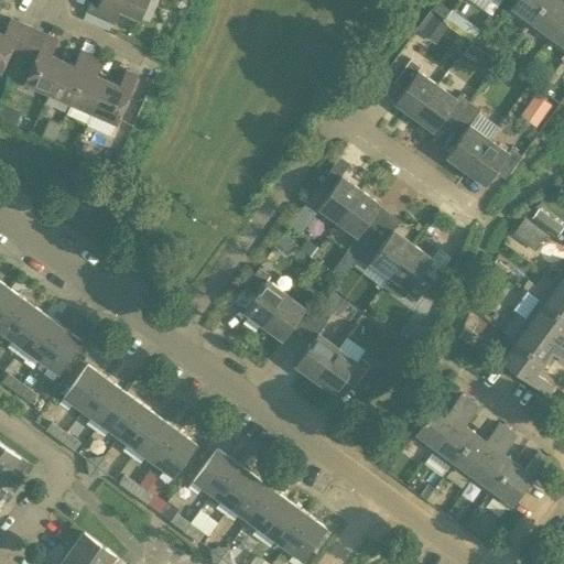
[(145,0),(100,0),(100,1),(98,0),(90,0),(86,11),(112,23),(118,10),(138,19),(145,0)]
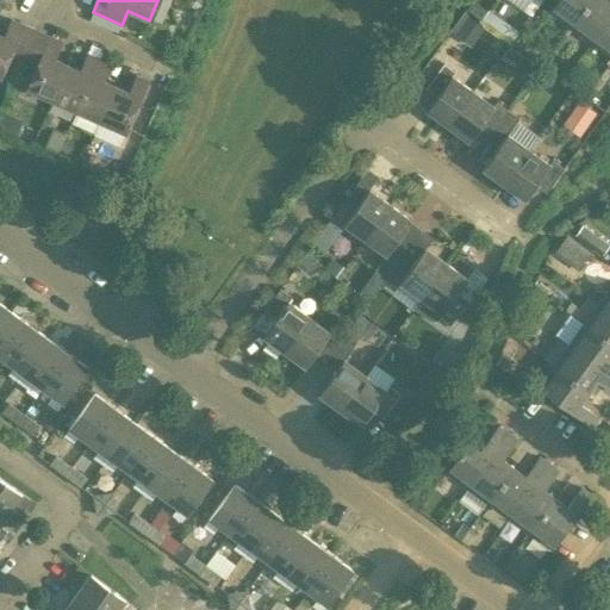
[(571,27),(590,0),(558,0),(549,12),(571,27)]
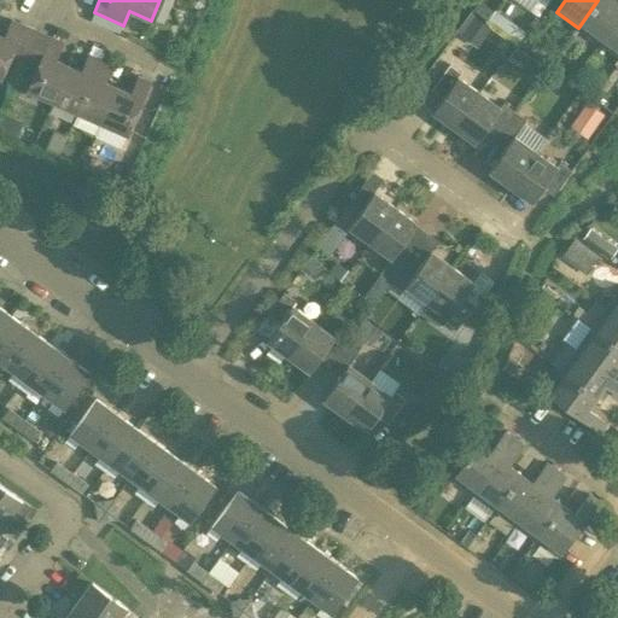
[(614,0),(598,0),(578,28),(600,44),(617,18),(617,0),(617,1),(614,0)]
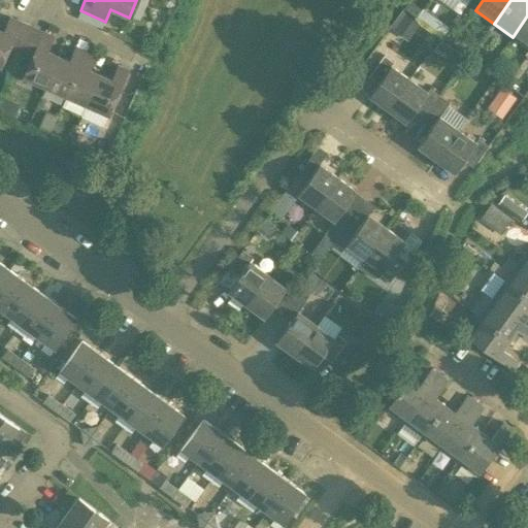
[(418,15),(436,29),(441,22),(423,8),(418,15)]
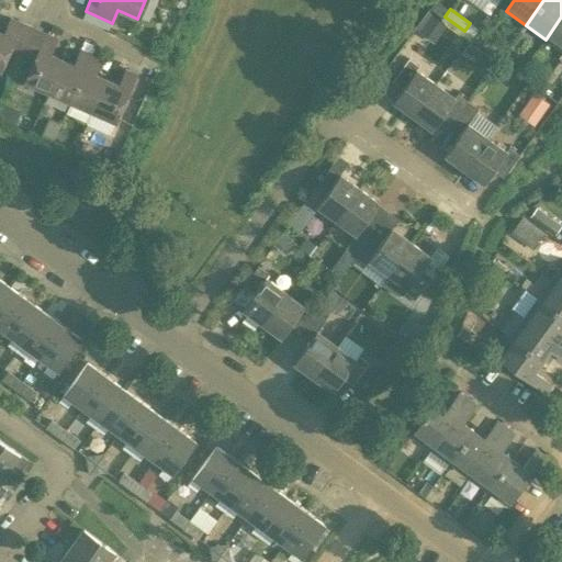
[(431,15),(418,33),(434,43),(446,25),(431,15)]
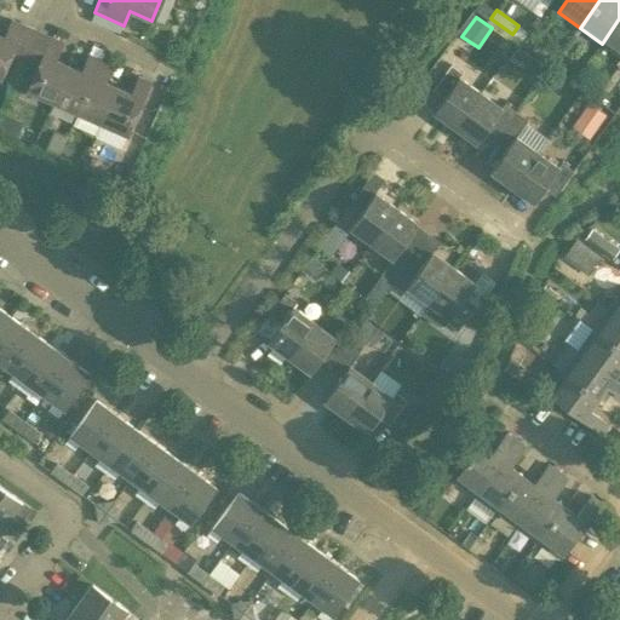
[(619,18),(602,44),(619,56),(619,18)]
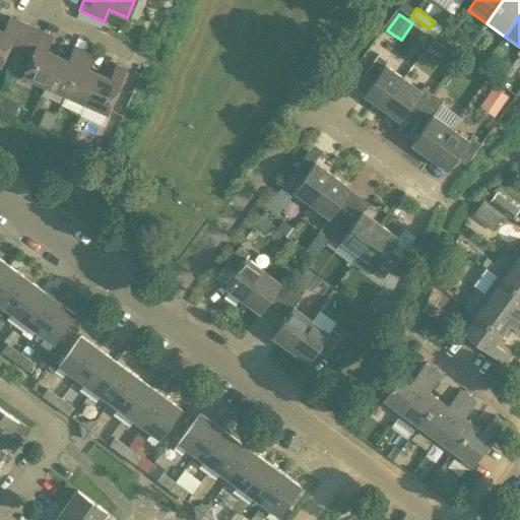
[(3,31),(0,30),(0,66),(8,48),(20,53),(31,26),(20,21),(19,22),(9,17),(3,31)]
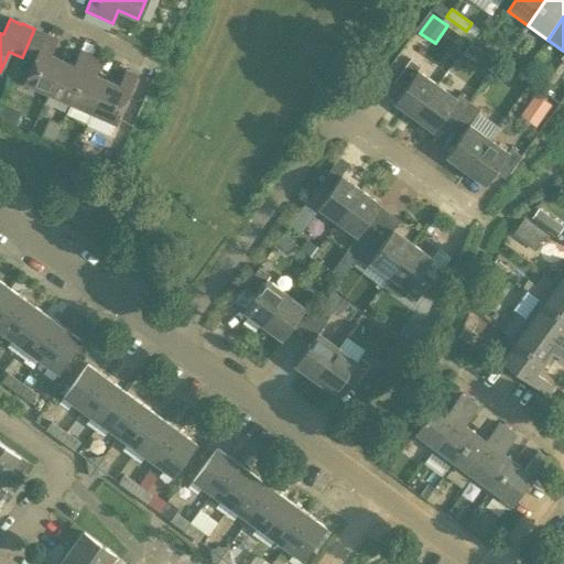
[(46,94),(62,61),(50,55),(56,40),(45,34),(23,84),(46,94)]
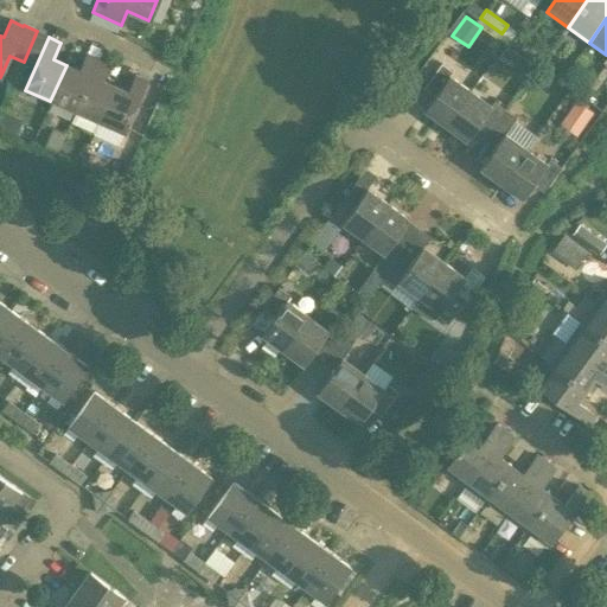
[(78,70),(66,65),(50,101),(75,112),(97,59),(87,53),(78,70)]
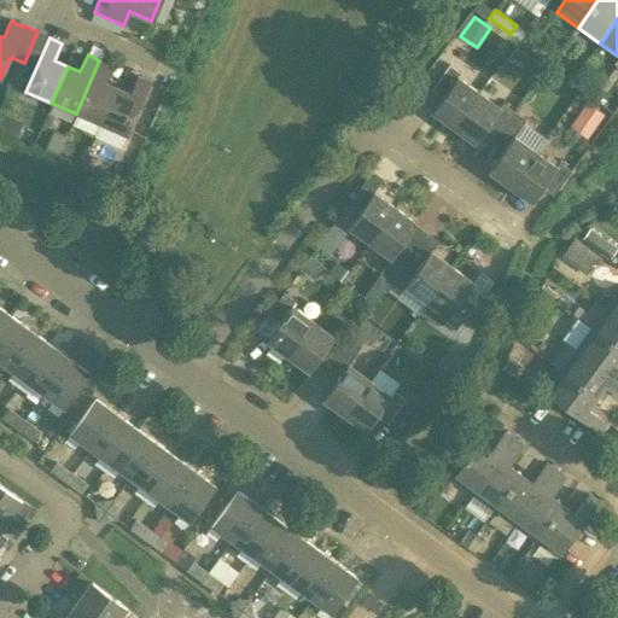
[(99,60),(76,114),(101,124),(117,88),(104,82),(111,65),(99,60)]
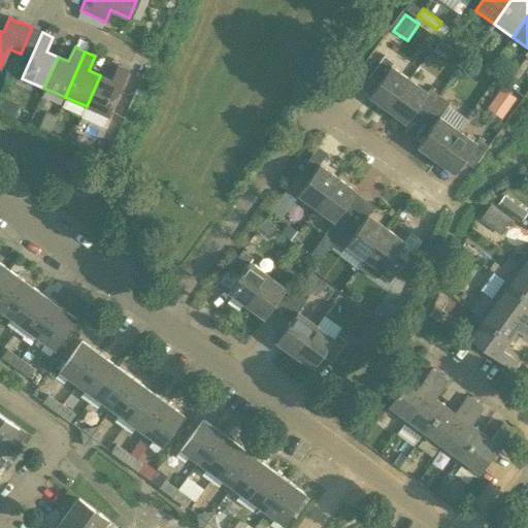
[(408,80),(392,68),(394,64),(384,56),(368,77),(377,85),(369,96),(388,109),(408,80)]
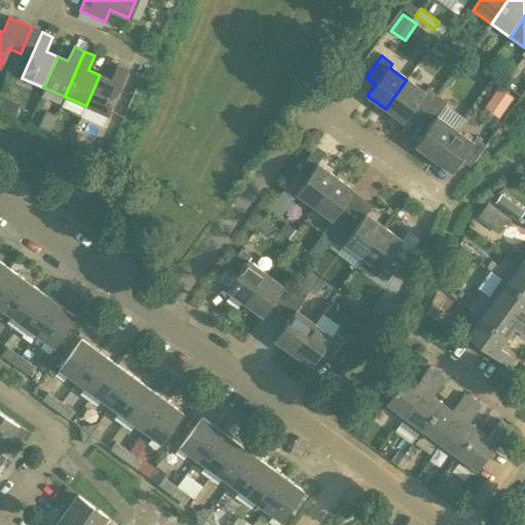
[(110,79),(99,75),(86,106),(107,116),(112,104),(125,74),(127,70),(116,65),(110,79)]
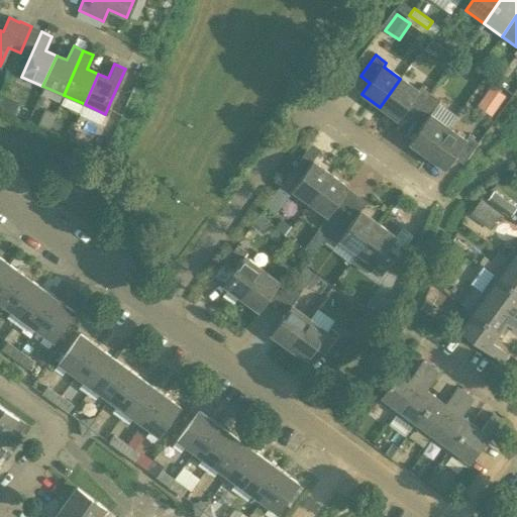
[(136,78),(123,73),(110,102),(124,108),(136,78)]
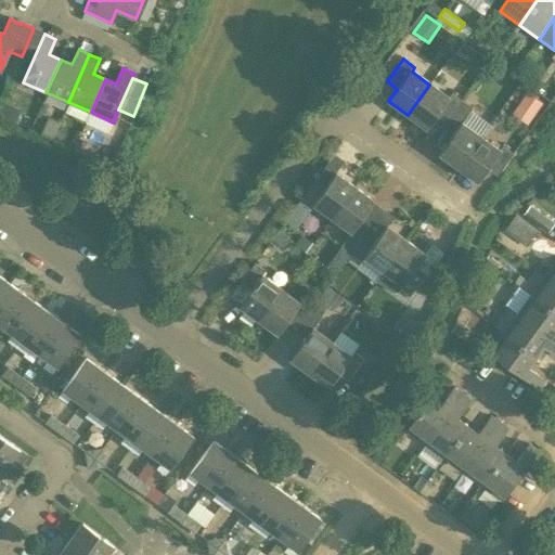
[(436,116),(447,124),(462,101),(452,94),(449,99),(429,85),(408,115),(427,129),(436,116)]
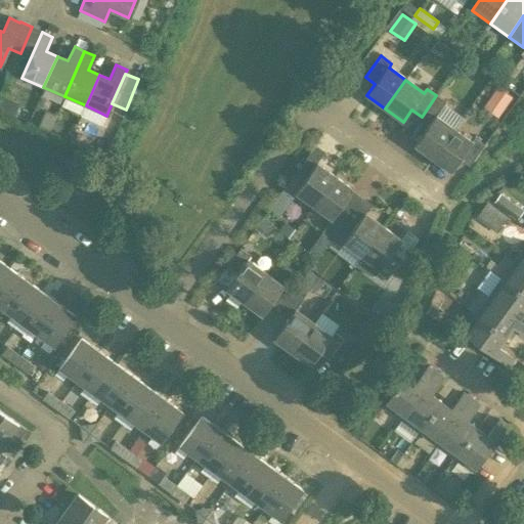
[(498,86),(483,107),(497,117),(513,96),(498,86)]
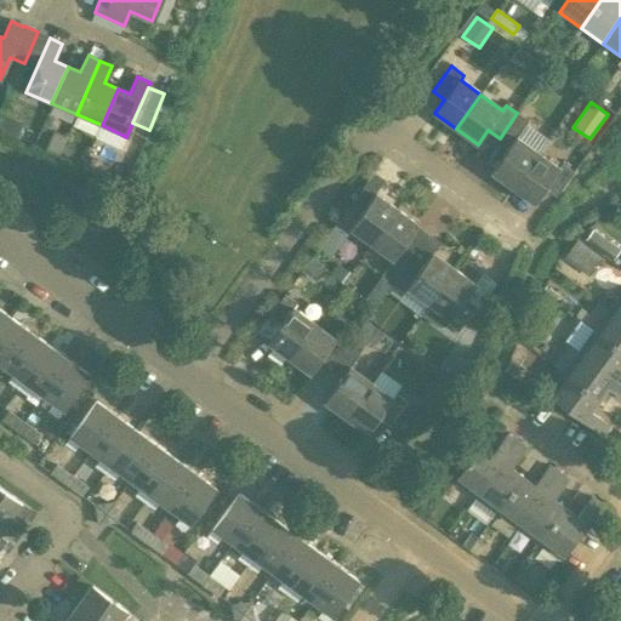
[(493,171),(513,187),(539,153),(517,137),(528,121),(517,113),(500,138),(511,146),(493,171)]
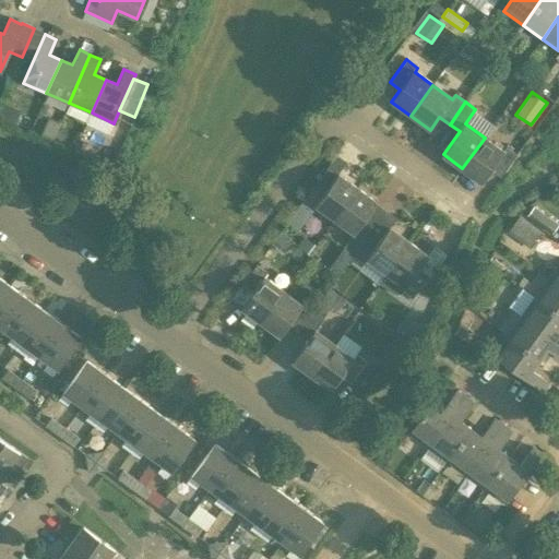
[(504,152),(485,138),(462,168),(483,182),(491,170),(500,177),(516,154),(508,149),(504,152)]
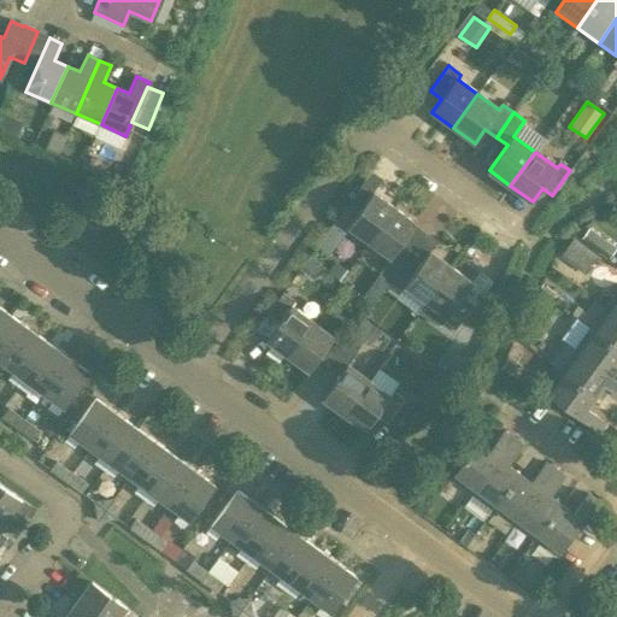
[(374,192),(363,207),(351,199),(334,224),(345,233),(350,228),(370,242),(395,207),(374,192)]
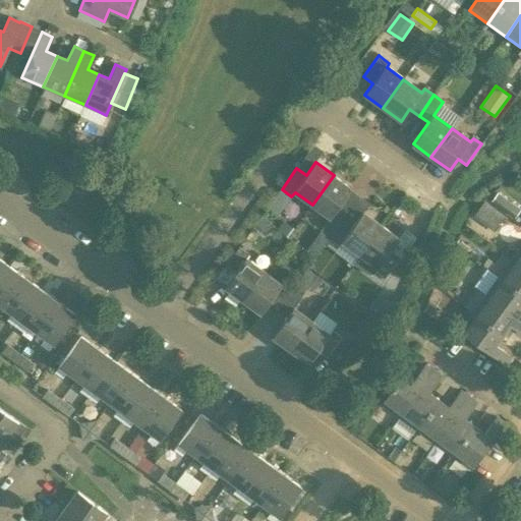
[(334,175),(312,205),(330,218),(320,232),(330,239),(348,215),(339,208),(352,188),(334,175)]
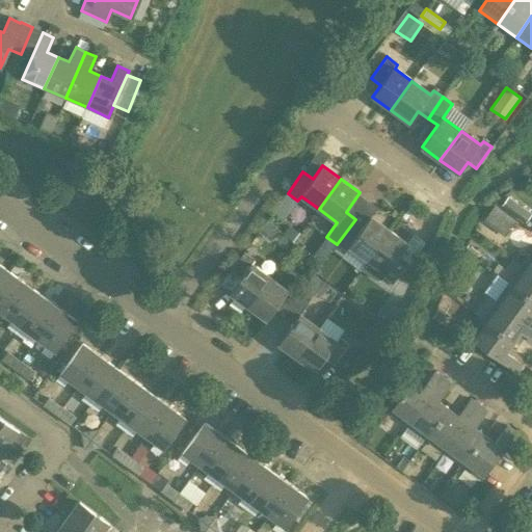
[(531,214),(507,195),(501,205),(525,222),(531,214)]
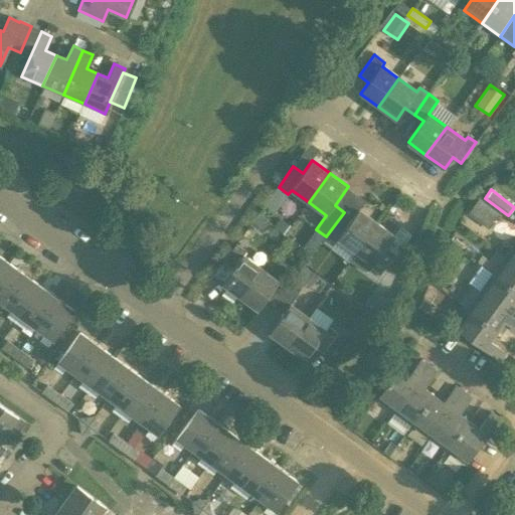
[(468,213),(488,228),(499,213),(478,198),(468,213)]
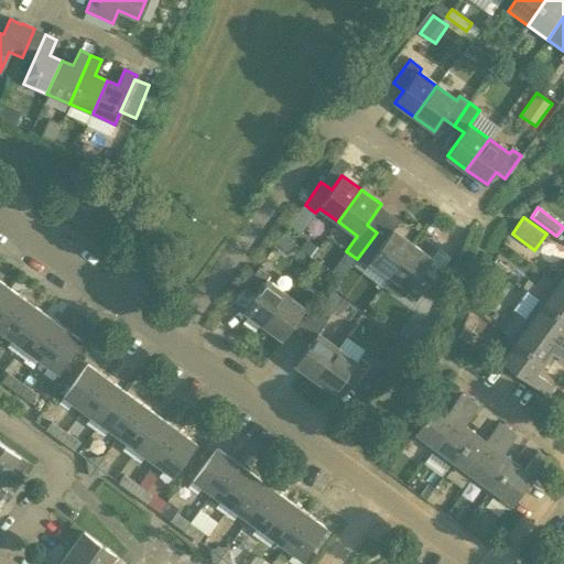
[(387,240),(377,232),(357,259),(368,267),(371,261),(390,275),(391,275),(414,243),(394,229),(387,240)]
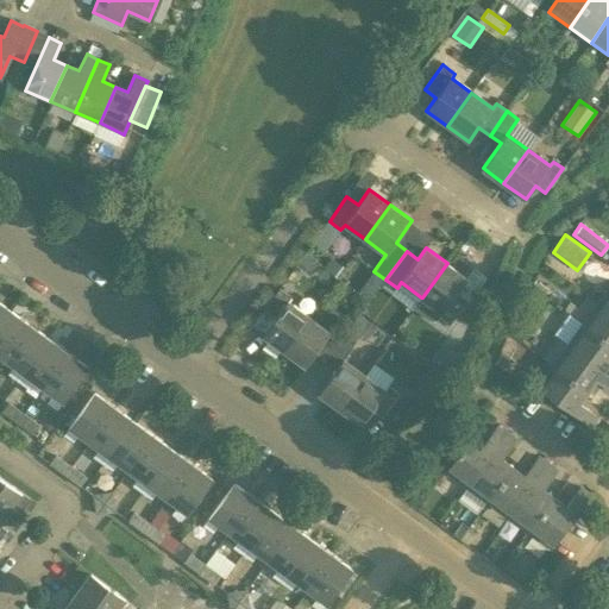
[(422,297),(421,297),(414,307),(429,320),(435,320),(439,316),(447,324),(466,301),(457,293),(468,278),(447,263),(422,297)]
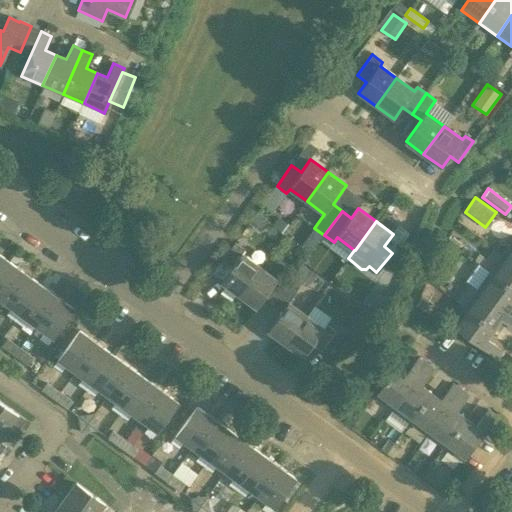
[(511,242),(503,256),(511,262),(511,242)]
